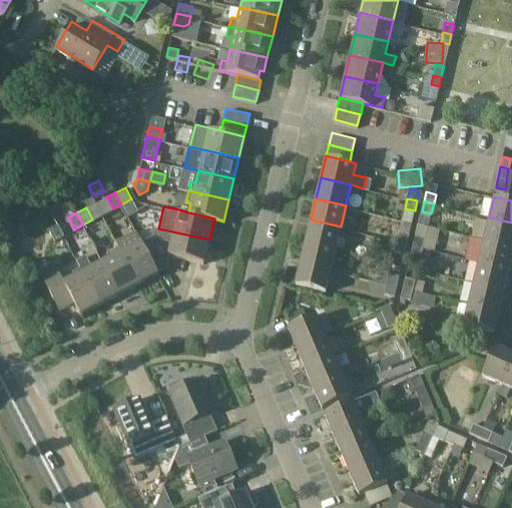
[(511,222),(489,217),(484,237),(484,238),(511,245),(511,222)]
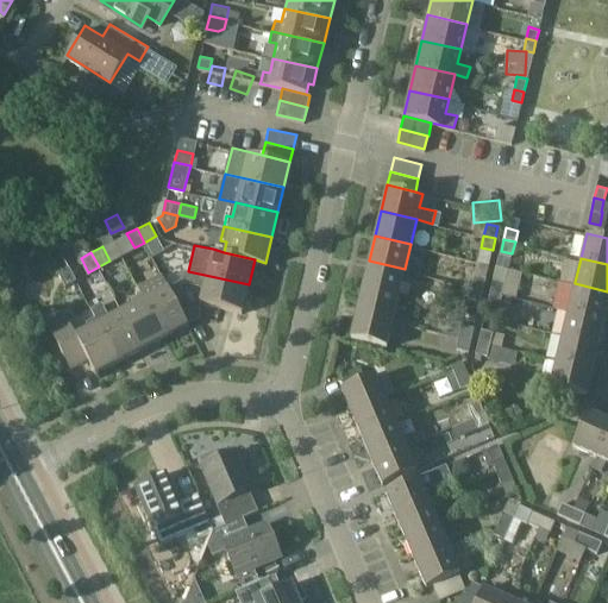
[(369,261),(363,286),(399,294),(405,269),(369,261)]
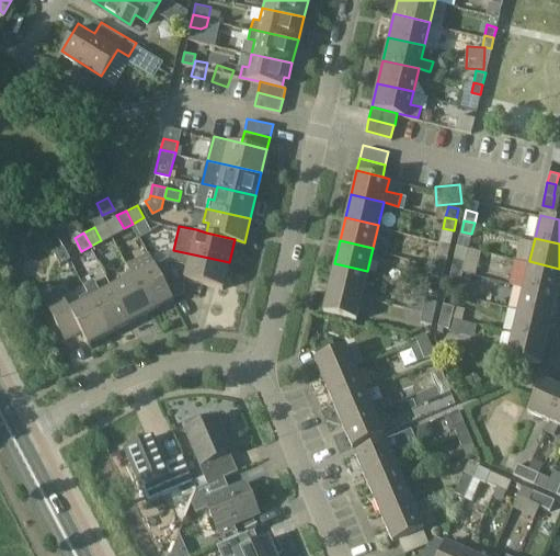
[(60,262),(70,257),(64,244),(53,249),(60,262)]
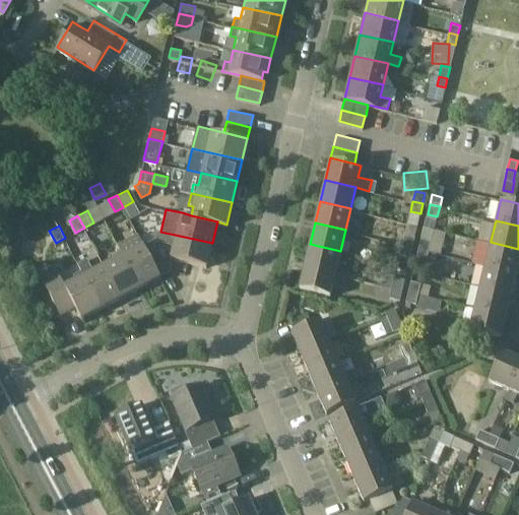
[(160,232),(155,231),(153,240),(174,245),(171,257),(207,265),(212,243),(160,232)]
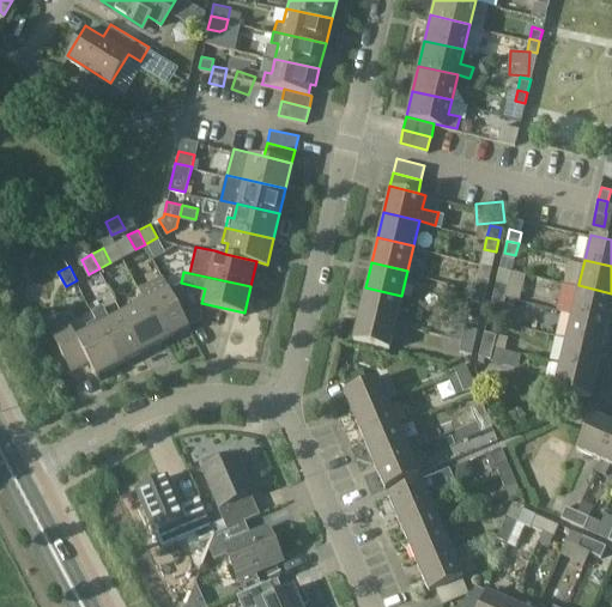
[(171,286),(165,274),(139,289),(141,292),(165,338),(188,326),(169,289),(171,286)]
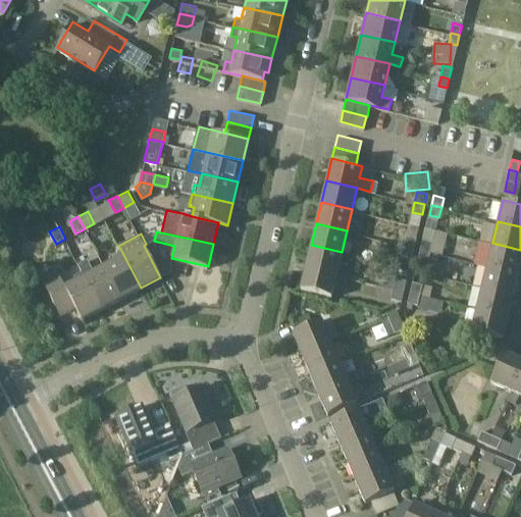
[(416,237),(407,235),(404,244),(414,247),(416,237)]
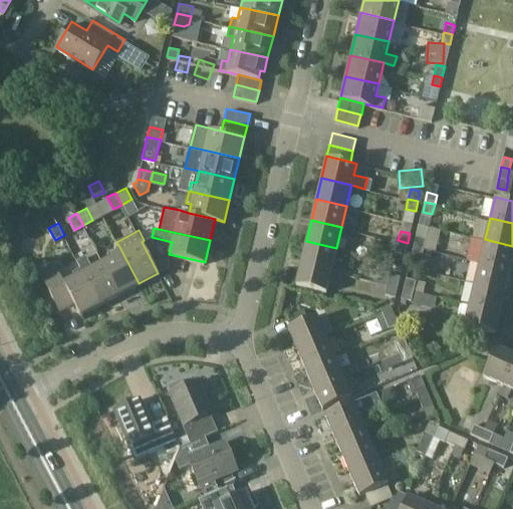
[(427,237),(417,235),(415,245),(424,247),(424,246),(427,237)]
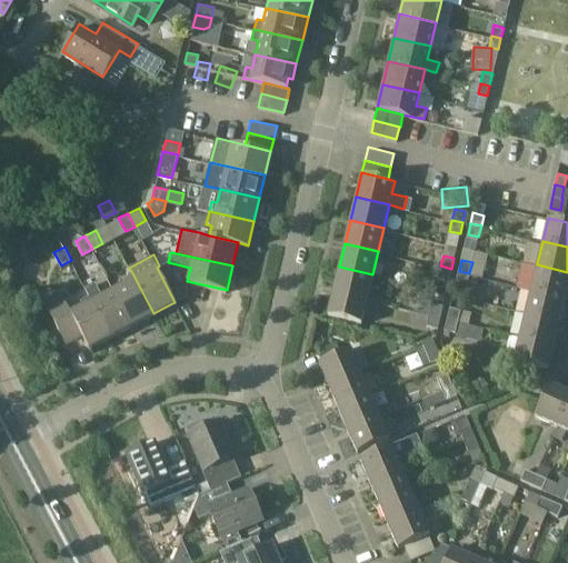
[(567,272),(537,264),(531,288),(565,297),(567,284),(567,272)]
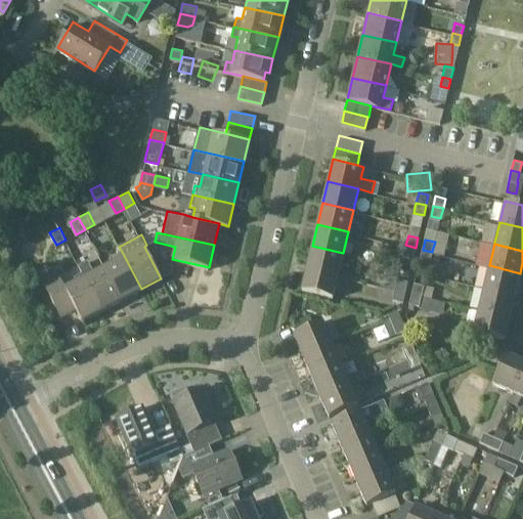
[(416,248),(405,245),(403,255),(413,257),(416,248)]
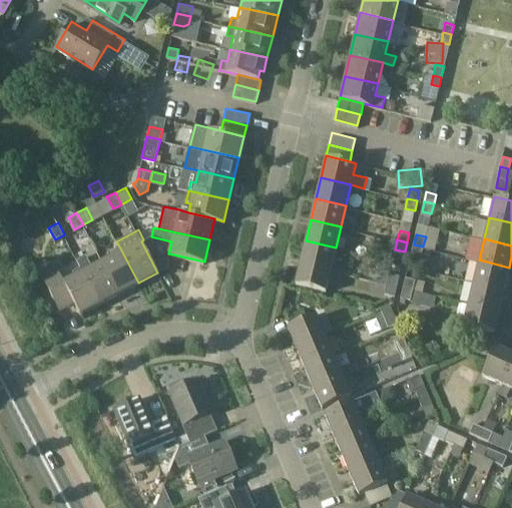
[(336,247),(306,240),(301,262),(331,269),(336,247)]
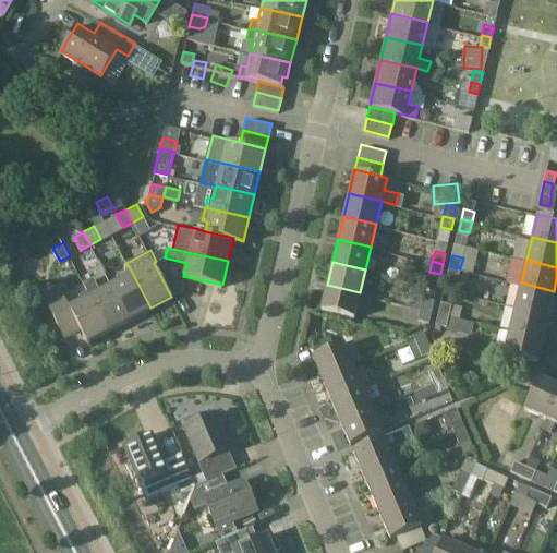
[(123,278),(111,285),(129,319),(150,308),(129,266),(120,271),(123,278)]
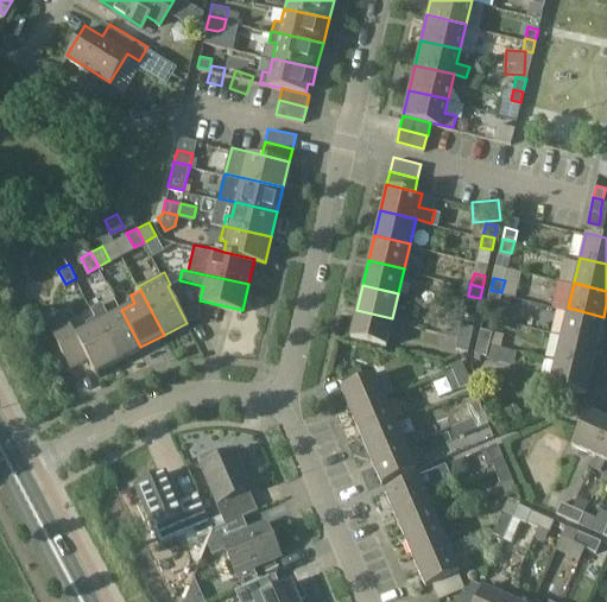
[(501,292),(491,290),(487,301),(499,304),(501,292)]
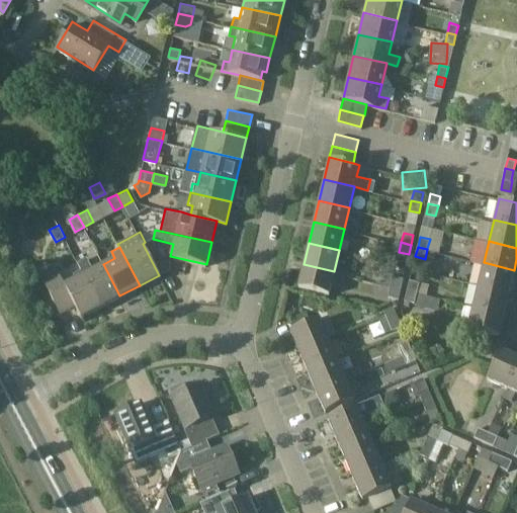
[(103,264),(93,269),(86,257),(77,261),(80,268),(100,306),(119,295),(103,264)]
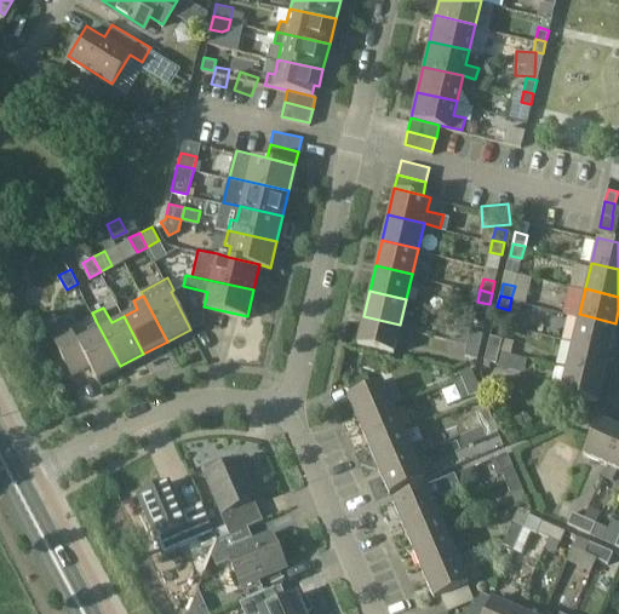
[(579,314),(572,340),(609,349),(615,323),(579,314)]
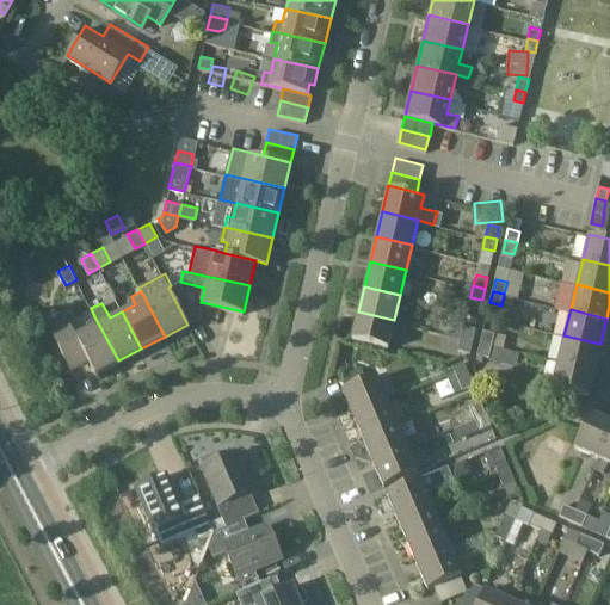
[(394,320),(358,312),(352,337),(388,345),(394,320)]
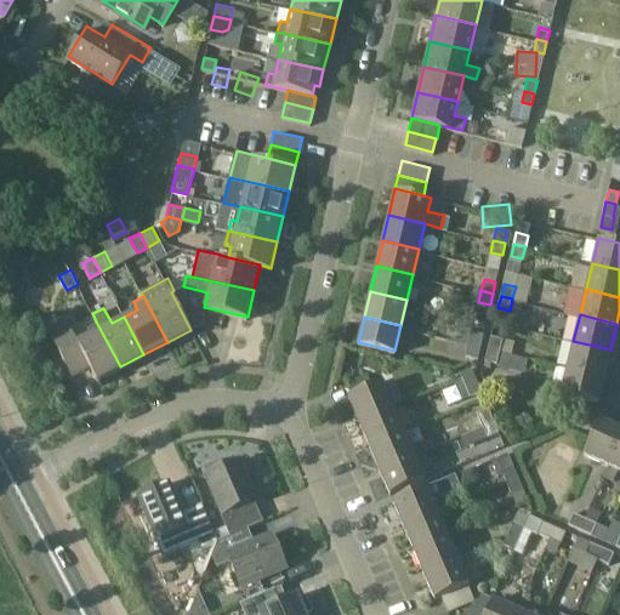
[(91,334),(77,341),(66,320),(49,329),(70,373),(87,363),(96,380),(120,366),(96,322),(87,326),(91,334)]
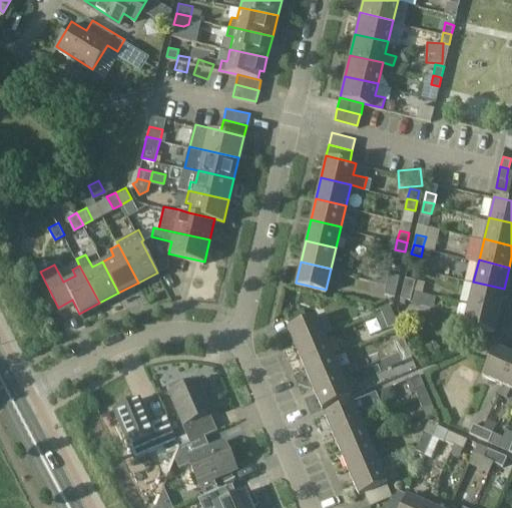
[(399,275),(390,273),(387,282),(397,285),(399,275)]
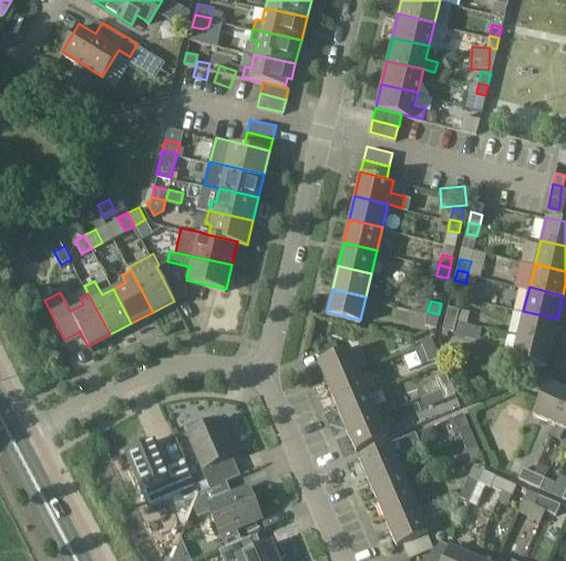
[(449,305),(445,317),(456,319),(459,308),(449,305)]
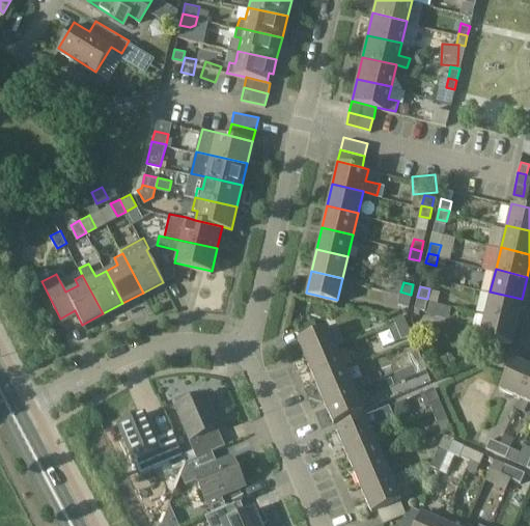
[(411,295),(400,292),(398,302),(409,305),(411,295)]
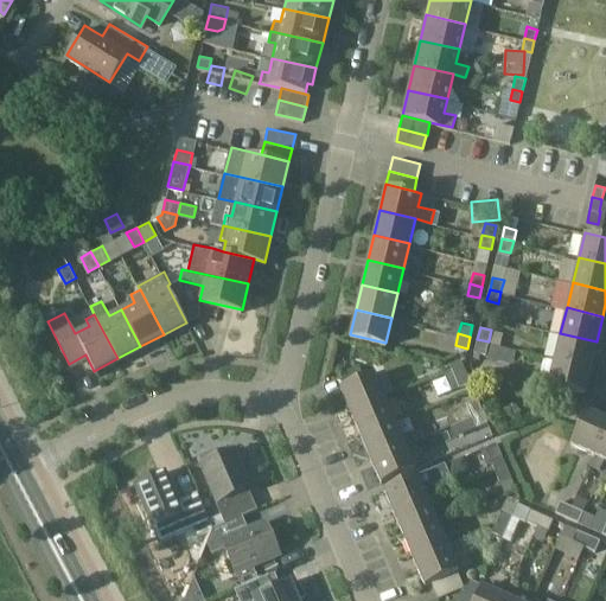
[(560,333),(554,358),(591,366),(597,341),(560,333)]
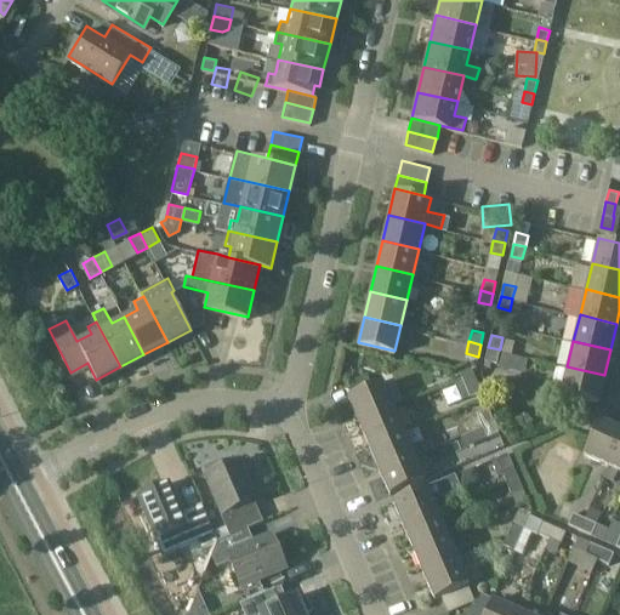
[(488,347),(485,358),(493,360),(498,362),(500,349),(488,347)]
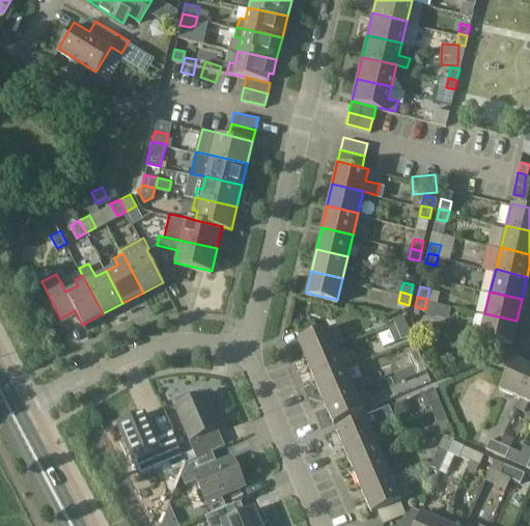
[(397,327),(408,323),(403,313),(393,317),(395,322),(397,327)]
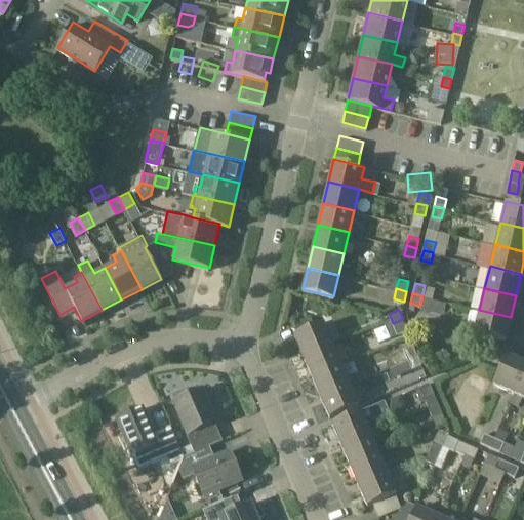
[(479,310),(474,331),(506,340),(511,317),(479,310)]
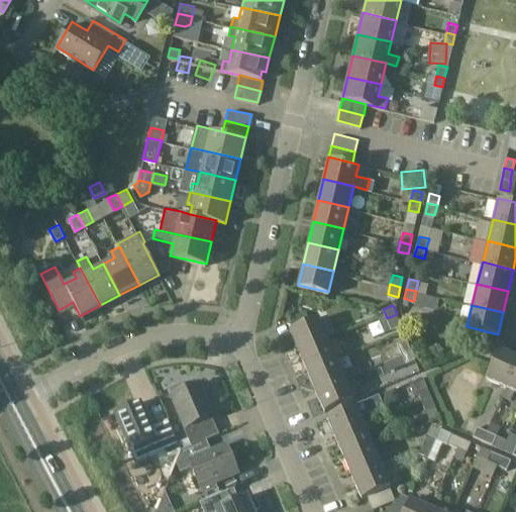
[(400,323),(397,314),(387,318),(391,327),(400,323)]
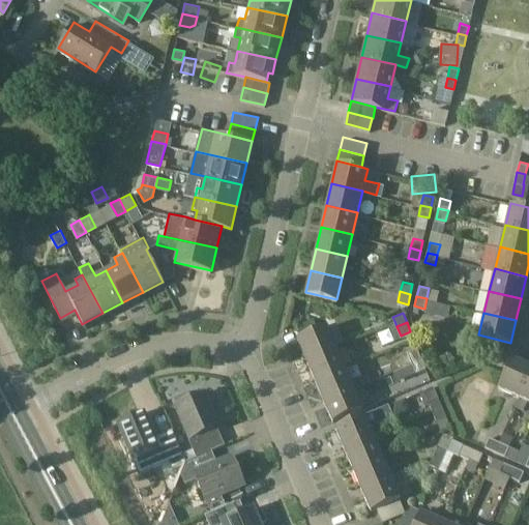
[(306,358),(336,346),(327,324),(297,338),(306,358)]
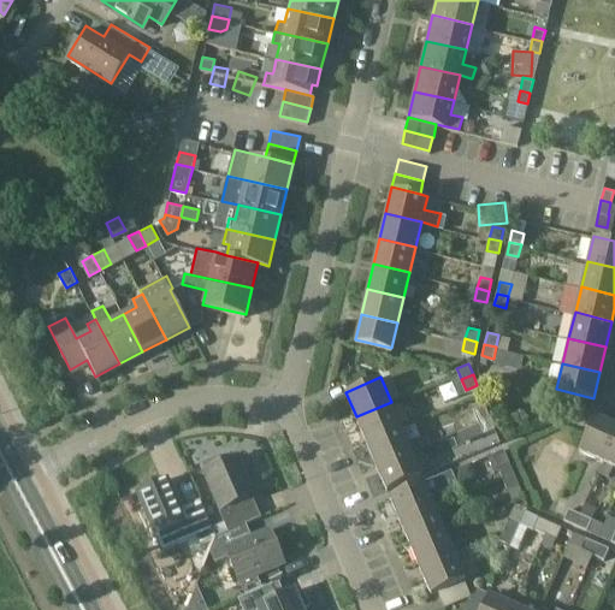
[(391,402),(356,416),(367,440),(402,426),(391,402)]
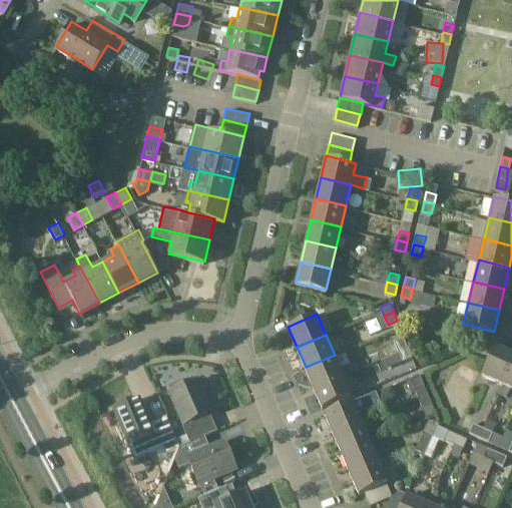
[(399,350),(408,346),(404,337),(395,341),(399,350)]
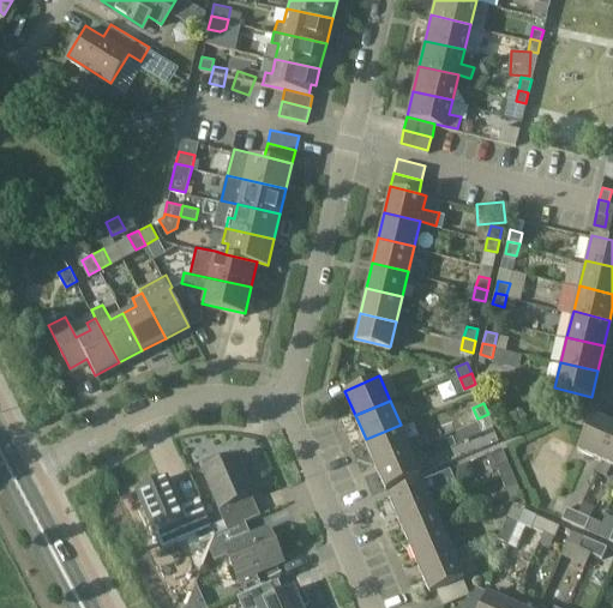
[(493,425),(488,414),(478,419),(482,429),(493,425)]
